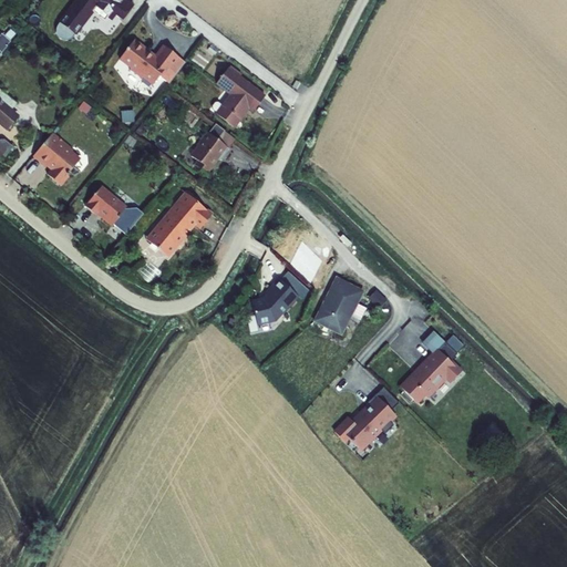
[(80,0),(54,34),(71,47),(86,24),(98,33),(104,23),(109,28),(115,32),(126,17),(103,0),(80,0)]
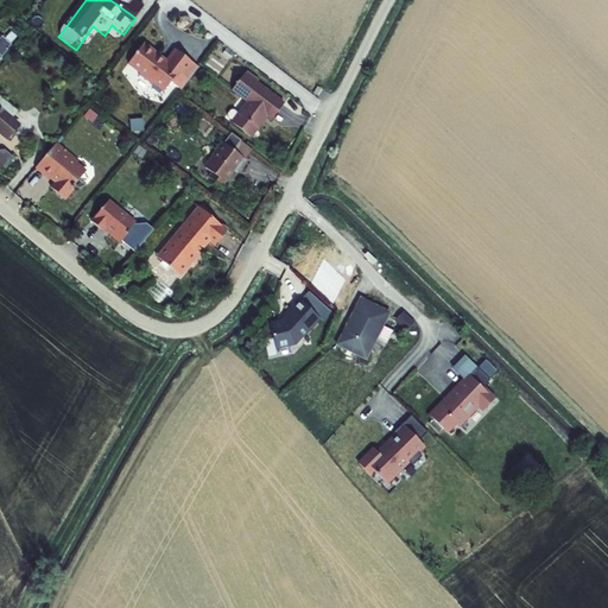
[(0,32),(0,55),(1,56),(12,44),(0,32)]
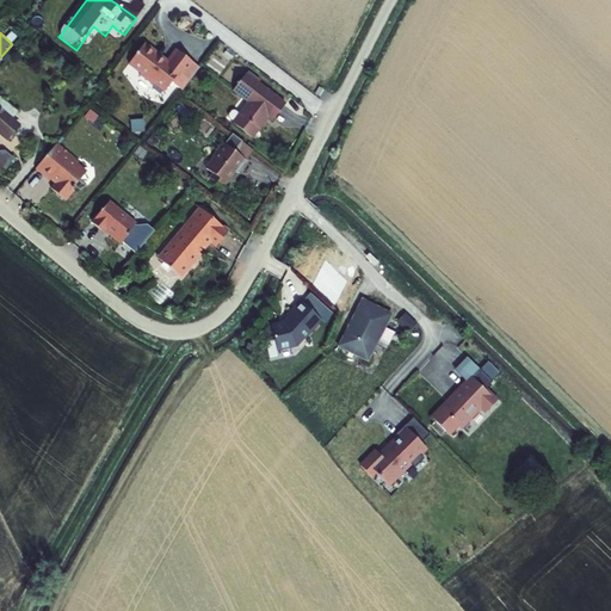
[(59,38),(57,47),(60,51),(65,54),(72,54),(76,50),(59,37),(59,38)]
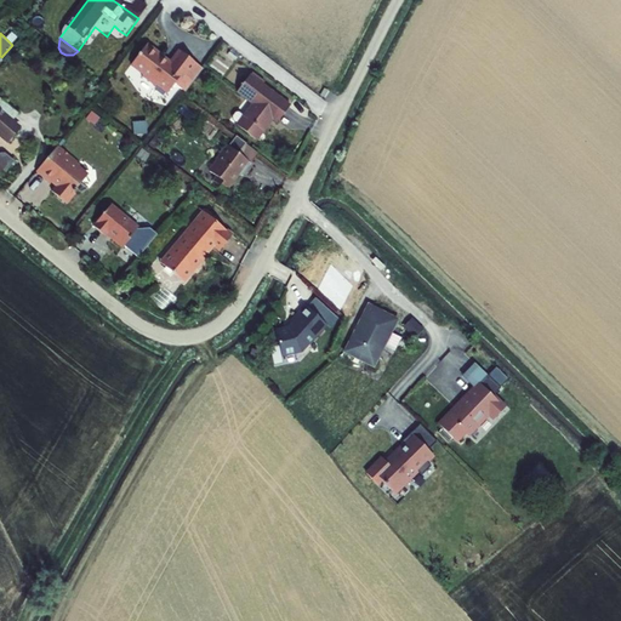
[(204,69),(178,51),(170,61),(148,44),(131,67),(142,77),(155,87),(155,86),(166,95),(175,85),(186,93),(204,69)]
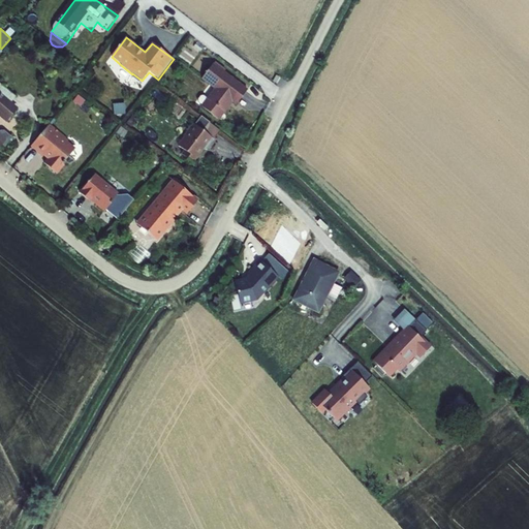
[(216,62),(215,64),(224,72),(225,70),(216,62)]
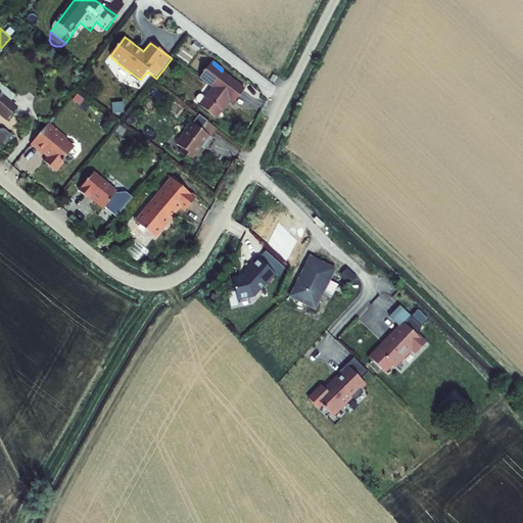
[(233,105),(245,90),(222,72),(212,63),(211,63),(199,79),(211,89),(204,97),(199,105),(198,106),(217,120),(230,102),(233,105)]
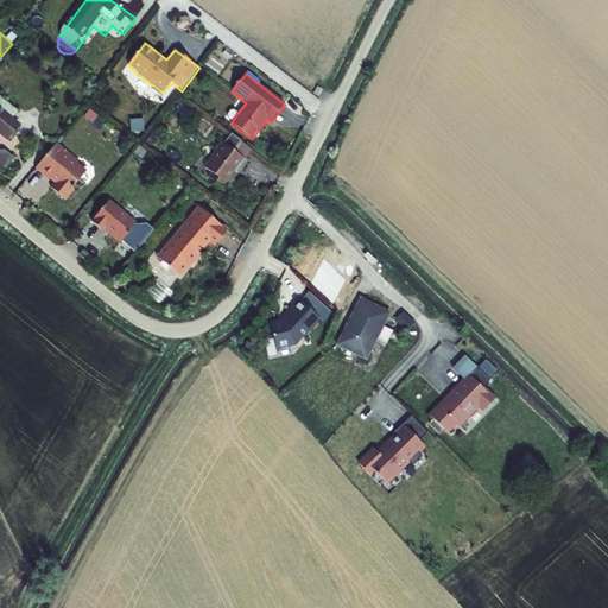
[(99,116),(89,111),(83,116),(93,124),(99,116)]
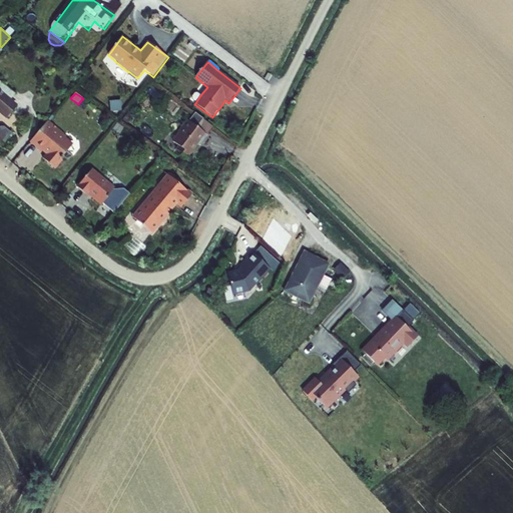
[(192,100),(195,103),(200,95),(197,93),(194,93),(191,97),(192,100)]
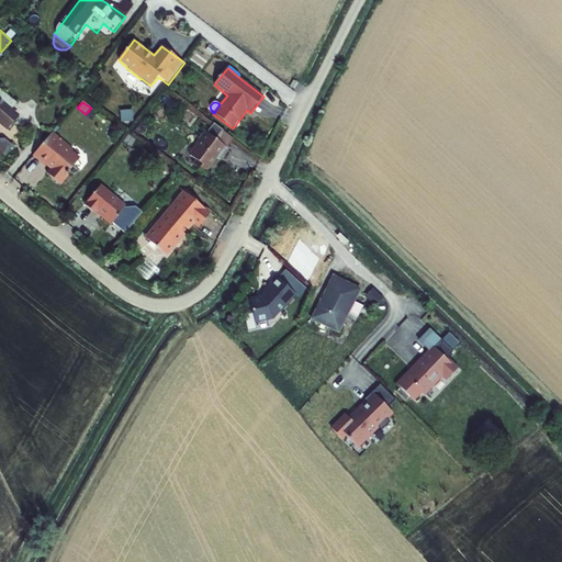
[(0,128),(7,134),(17,122),(0,109),(0,161),(1,164),(8,155),(1,148),(0,148),(0,128)]
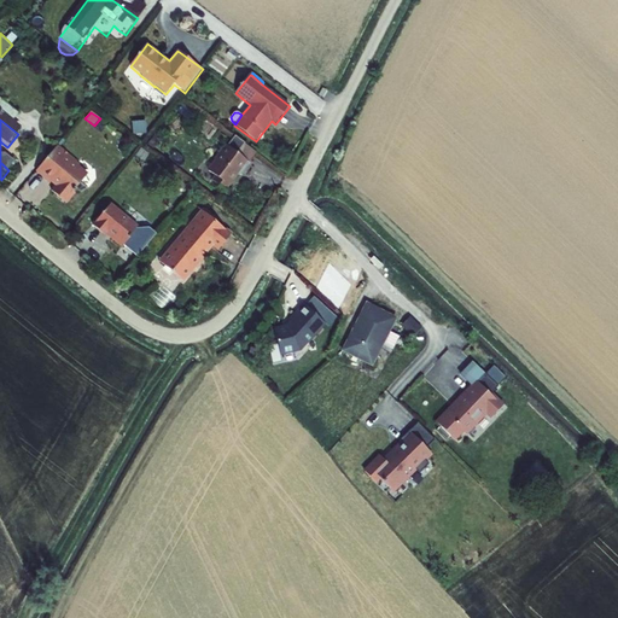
[(146,122),(133,123),(133,135),(146,134),(146,122)]
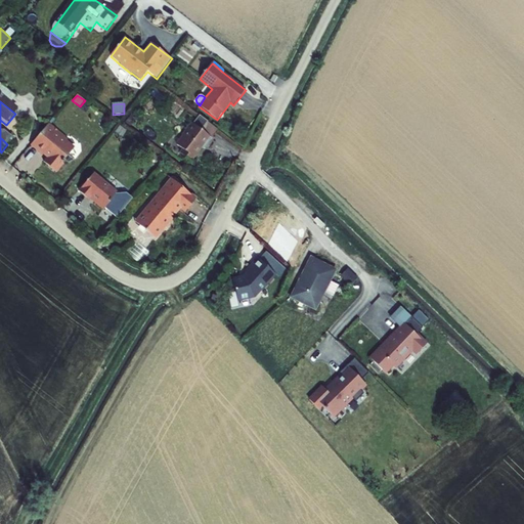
[(135,119),(130,116),(125,123),(130,127),(135,119)]
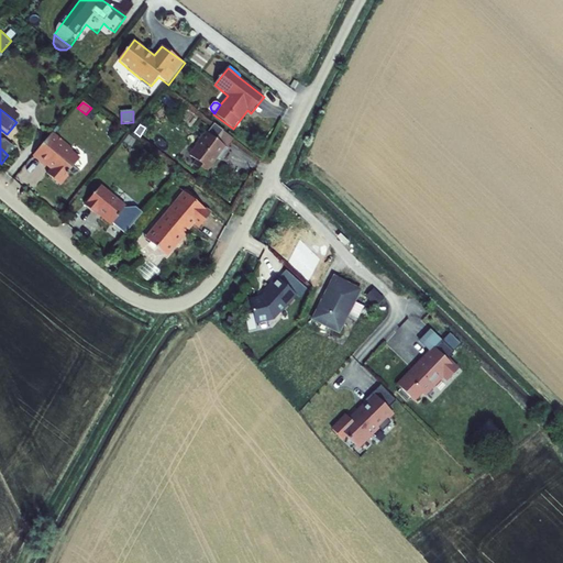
[(228,150),(227,148),(217,140),(223,131),(214,124),(205,138),(203,136),(195,145),(196,146),(188,156),(196,162),(192,165),(206,175),(217,161),(219,161),(228,150)]
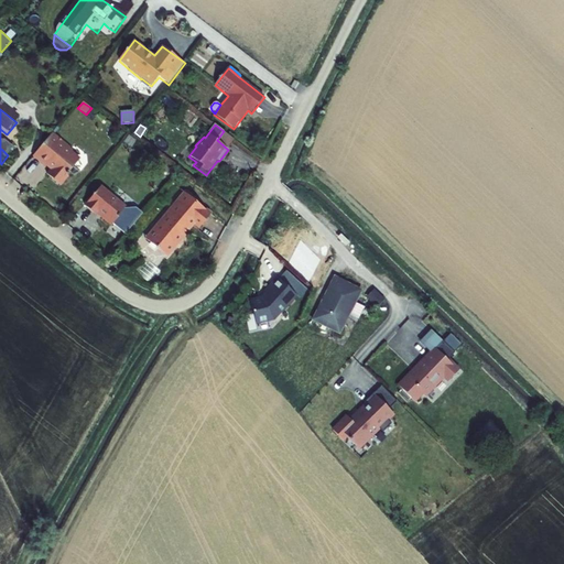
[(224,131),(217,140),(227,149),(234,140),(224,131)]
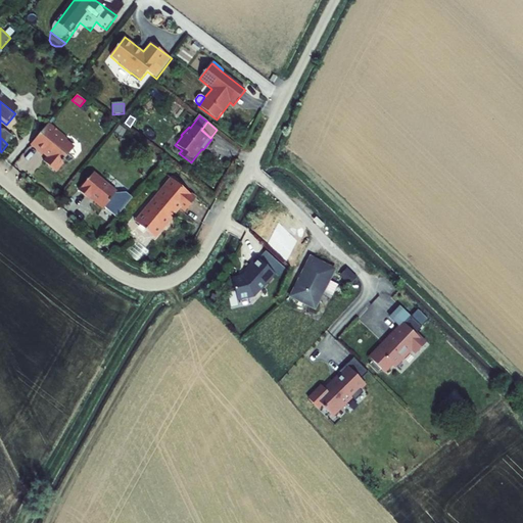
[(66,139),(49,124),(30,146),(42,156),(42,155),(46,157),(43,161),(56,173),(64,163),(63,162),(75,148),(66,141),(66,139)]
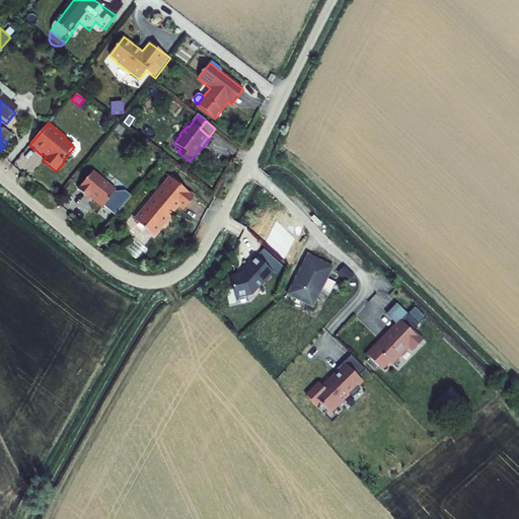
[(126,130),(119,125),(114,131),(121,137),(126,130)]
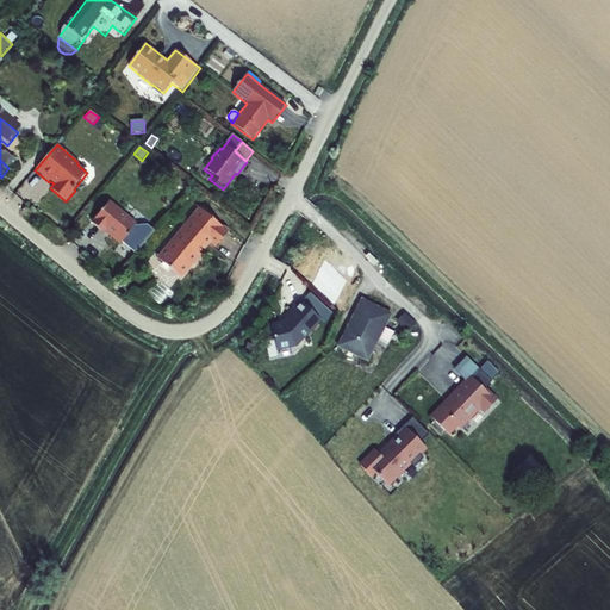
[(136,224),(110,201),(91,224),(104,234),(105,232),(120,246),(122,243),(135,255),(155,231),(147,224),(135,226),(136,224)]
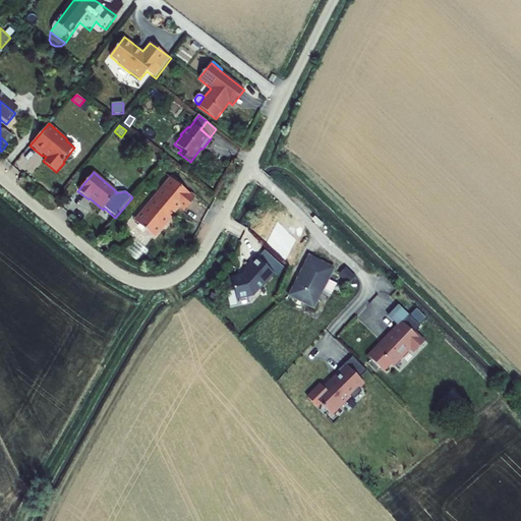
[(172,179),(182,187),(184,185),(174,177),(172,179)]
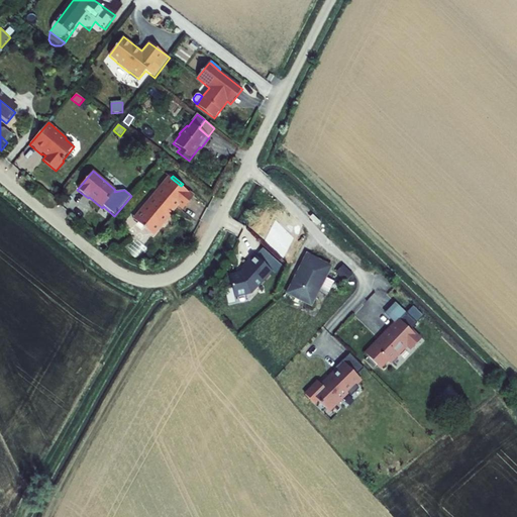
[(181,186),(171,178),(169,177),(132,219),(153,236),(171,217),(169,216),(172,212),(174,213),(179,207),(183,211),(195,196),(181,186)]
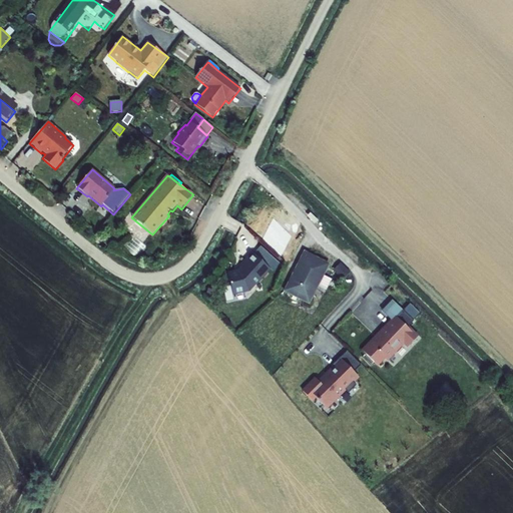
[(237,269),(227,271),(232,294),(249,291),(268,274),(267,272),(271,268),(274,271),(280,263),(261,245),(253,252),(252,250),(239,265),(240,266),(237,269)]
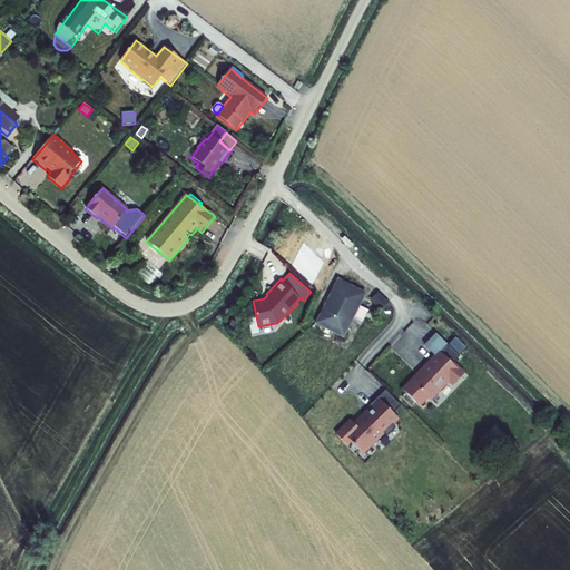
[(361,305),(367,292),(338,277),(315,323),(344,337),(354,317),(361,305)]
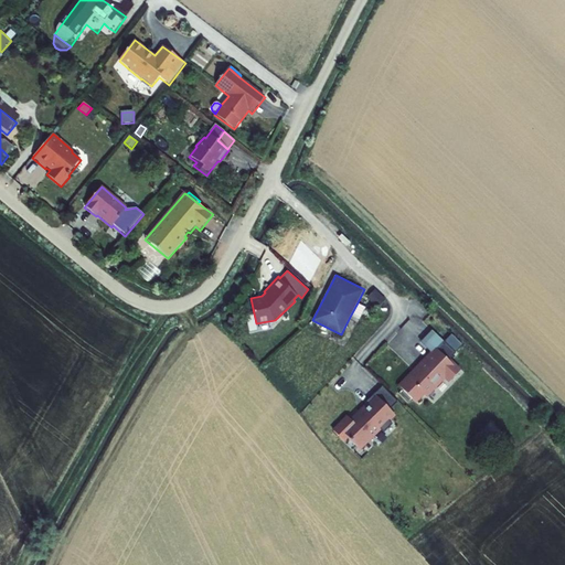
[(386,299),(375,288),(366,297),(377,308),(386,299)]
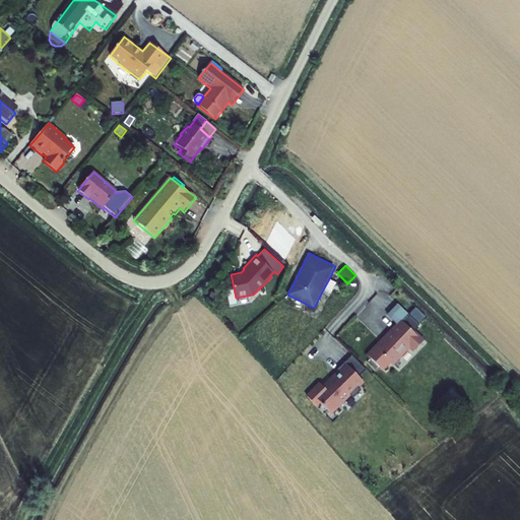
[(329,278),(323,289),(330,294),(336,282),(329,278)]
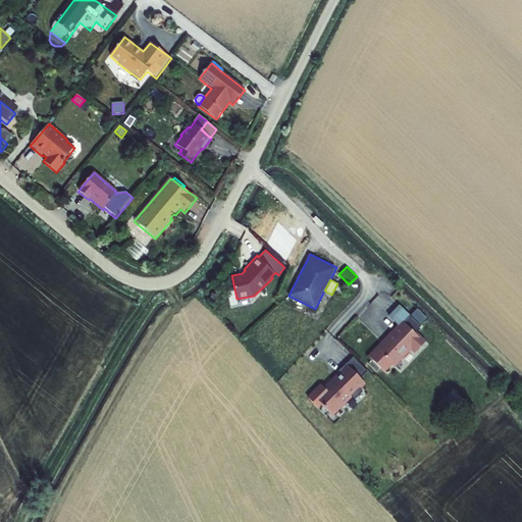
[(415,353),(426,341),(415,330),(428,317),(417,308),(410,316),(399,305),(388,315),(399,325),(368,355),(385,371),(393,364),(395,366),(412,350),(415,353)]
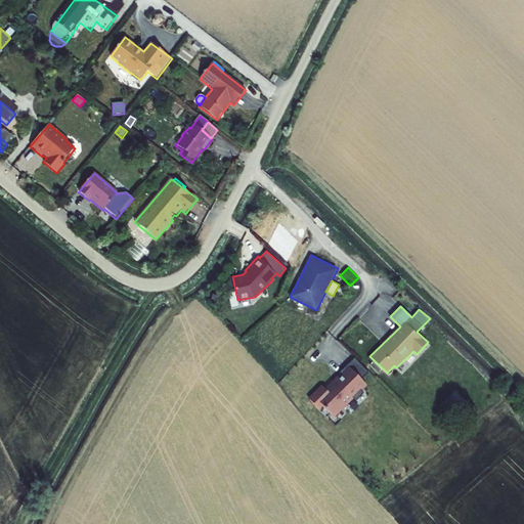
[(369,372),(355,357),(340,373),(340,374),(325,389),(321,385),(308,398),(319,409),(323,406),(335,418),(367,384),(362,379),(369,372)]
